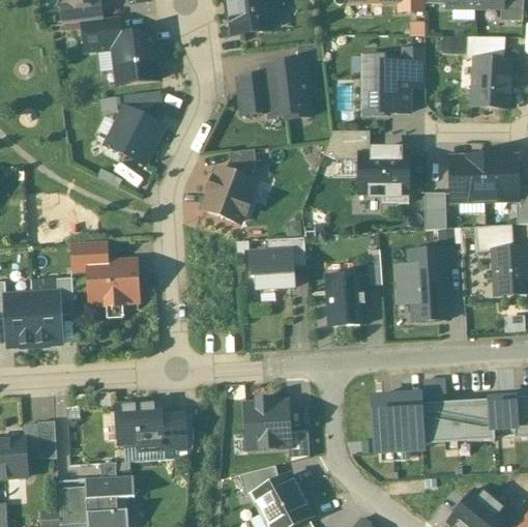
[(68,2),(59,3),(61,23),(79,21),(97,19),(94,0),(84,0),(68,2)]
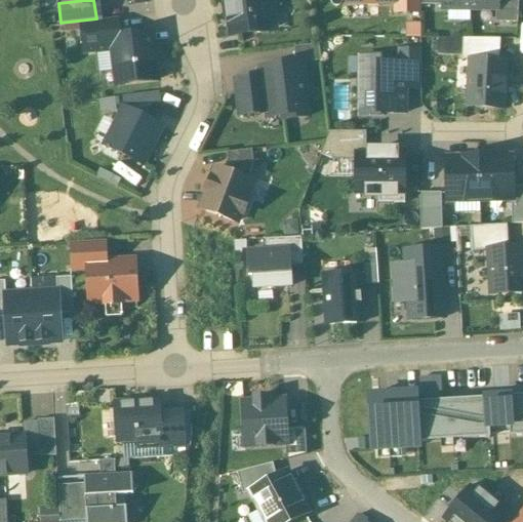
[(223,0),(226,17),(227,17),(228,31),(227,32),(228,33),(265,28),(264,13),(267,13),(265,0),(223,0)]
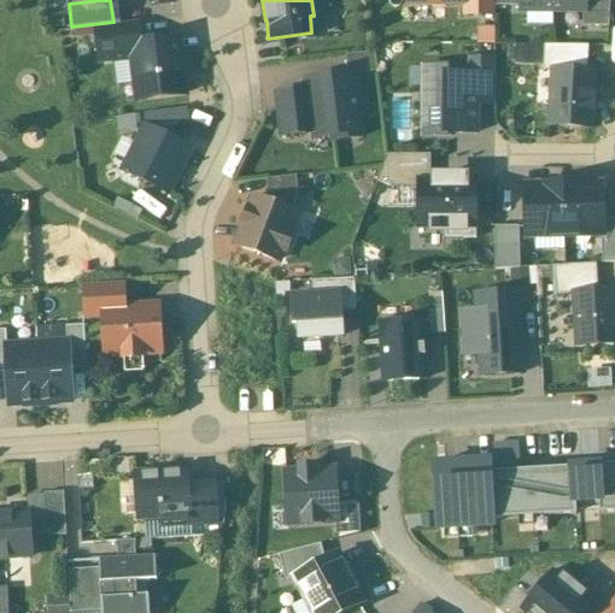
[(113,22),(92,24),(95,59),(129,56),(128,42),(138,41),(134,19),(113,22)]
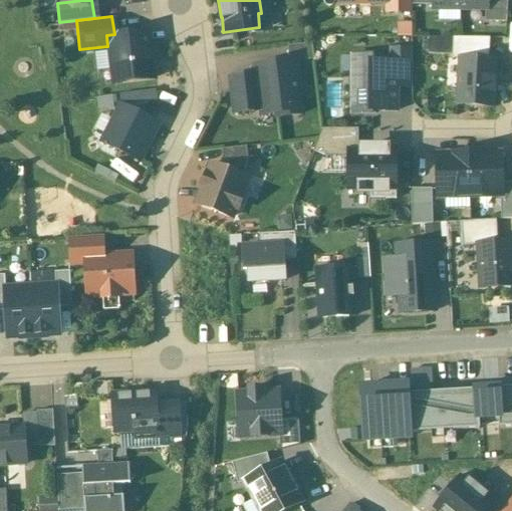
[(114,34),(106,35),(107,46),(111,81),(151,76),(145,30),(114,34)]
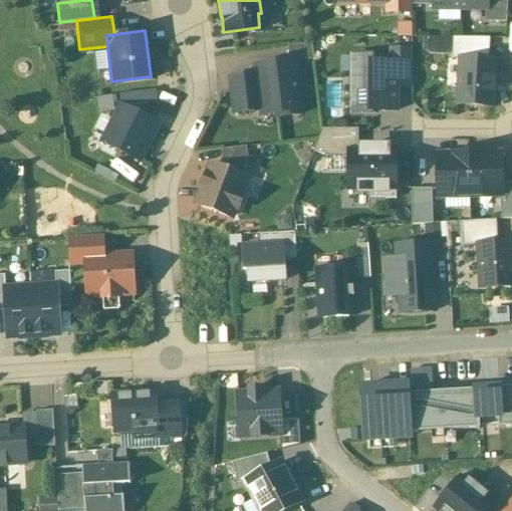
[(395,60),(369,60),(369,55),(354,55),(339,55),(339,70),(350,70),(350,110),(370,111),(370,108),(395,109),(395,60)]
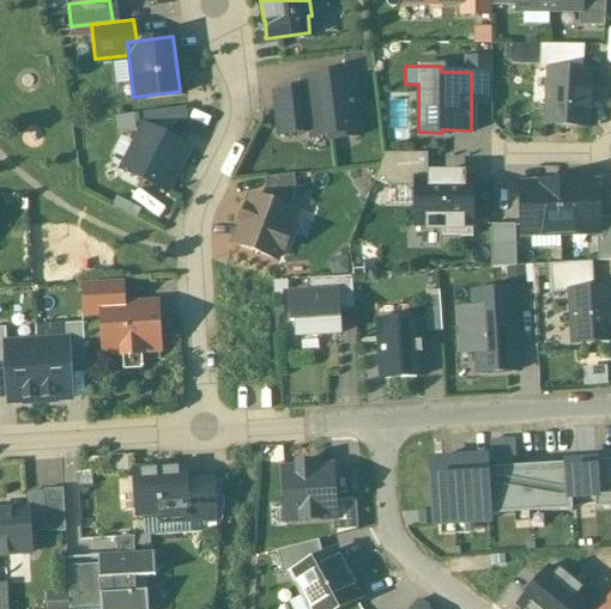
[(588,69),(548,67),(544,122),(585,125),(588,69)]
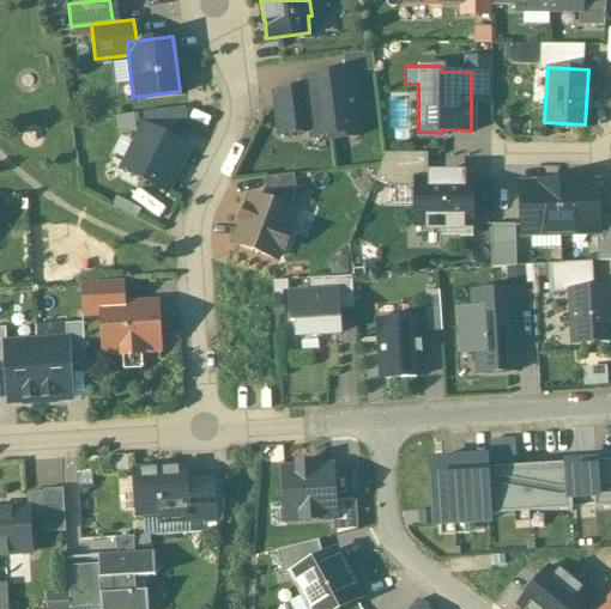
[(350,71),(302,77),(303,87),(291,89),(296,129),(308,128),(309,134),(326,133),(327,138),(357,133),(350,71)]
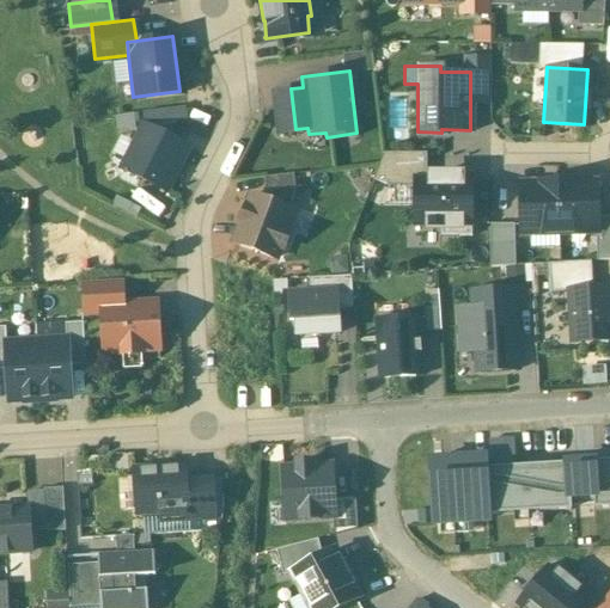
[(291,88),(272,91),(276,131),(296,129),(291,88)]
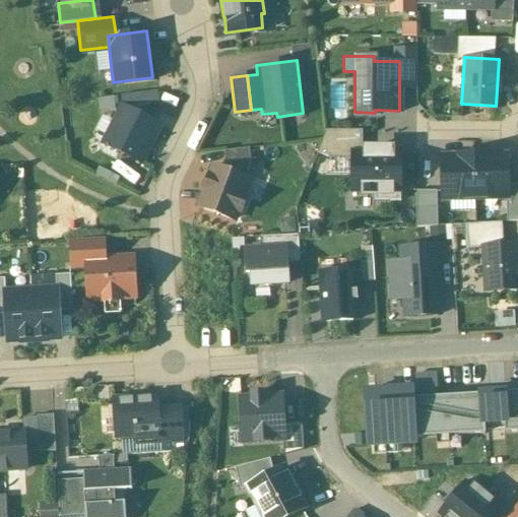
[(128,109),(158,107),(157,88),(126,91),(128,109)]
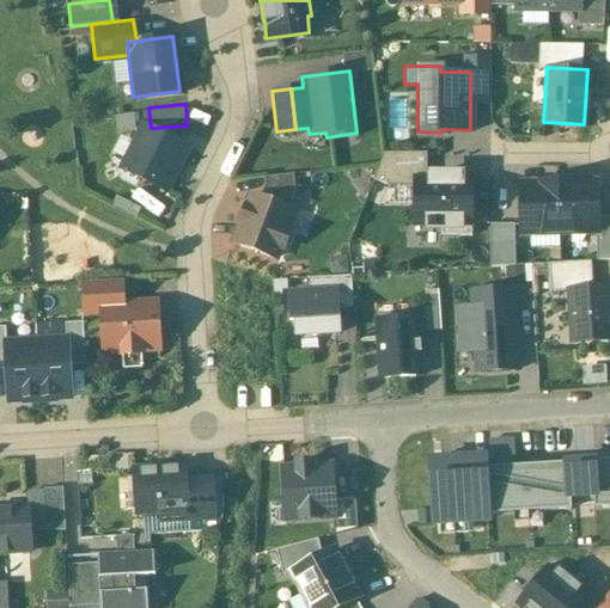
[(184,146),(141,124),(134,137),(132,136),(117,166),(163,189),(184,146)]
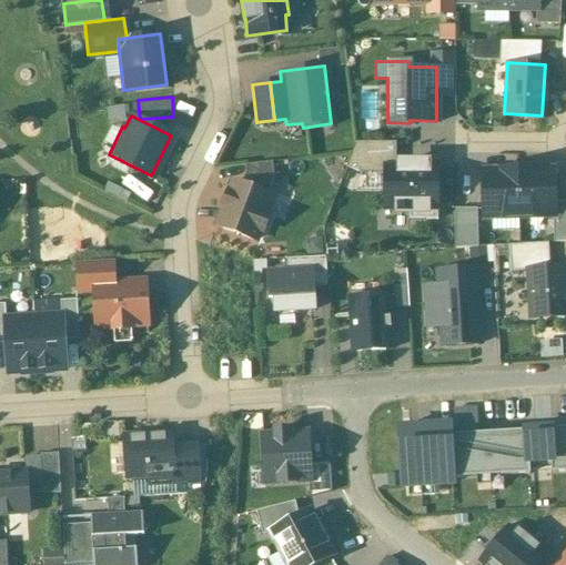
[(269,160),(242,163),(244,178),(242,184),(264,192),(271,174),(269,160)]
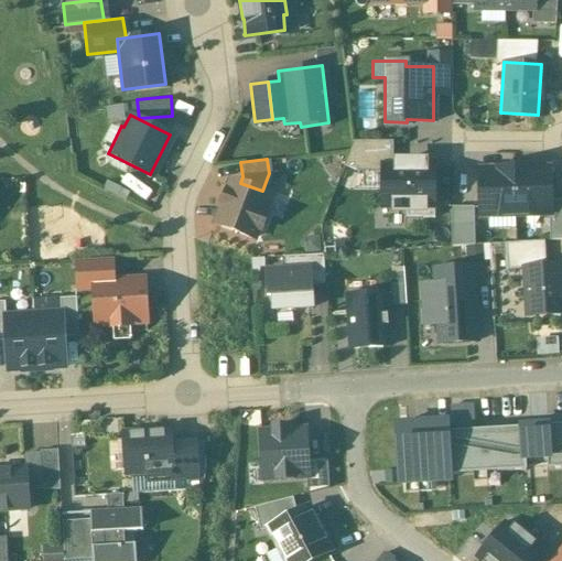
[(433,161),(422,161),(396,160),(396,161),(379,161),(379,207),(433,207),(433,161)]
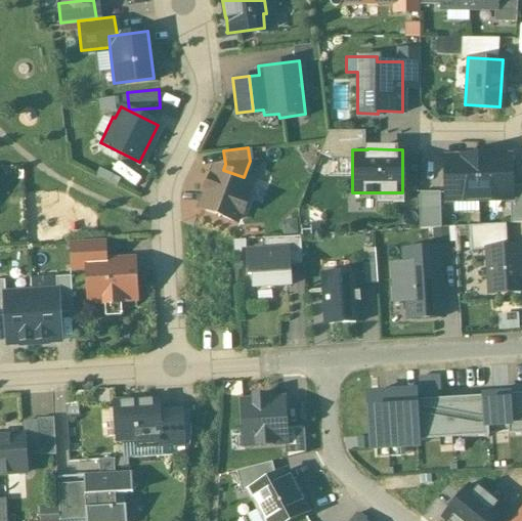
[(477,198),(476,155),(443,156),(444,199),(477,198)]
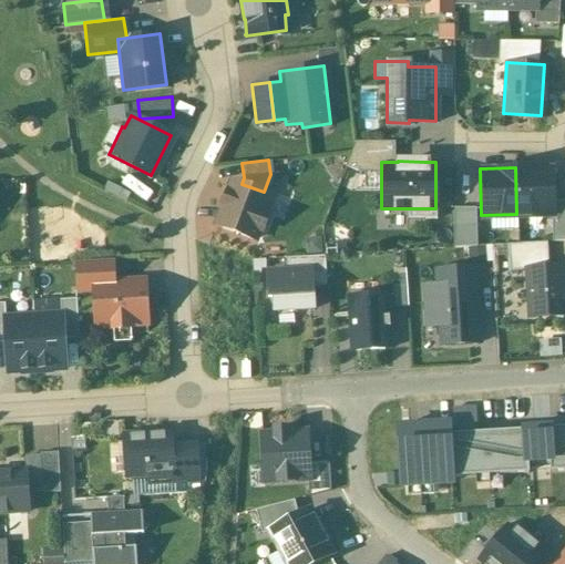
[(552,214),(551,167),(515,167),(516,214),(552,214)]
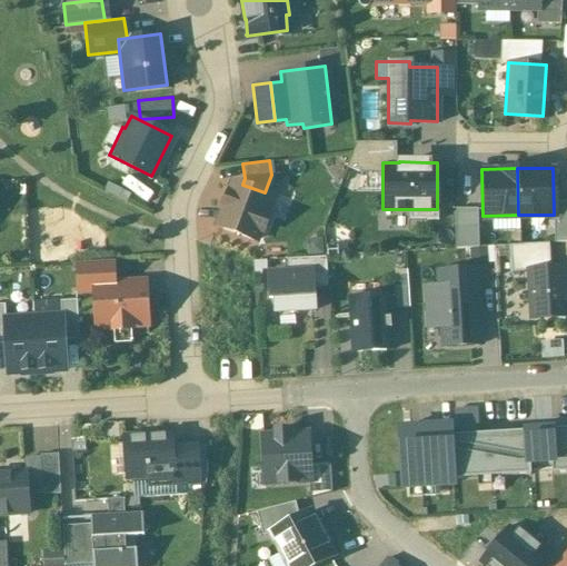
[(242,185),(230,180),(215,224),(254,238),(257,229),(260,230),(267,214),(264,212),(270,195),(242,185)]
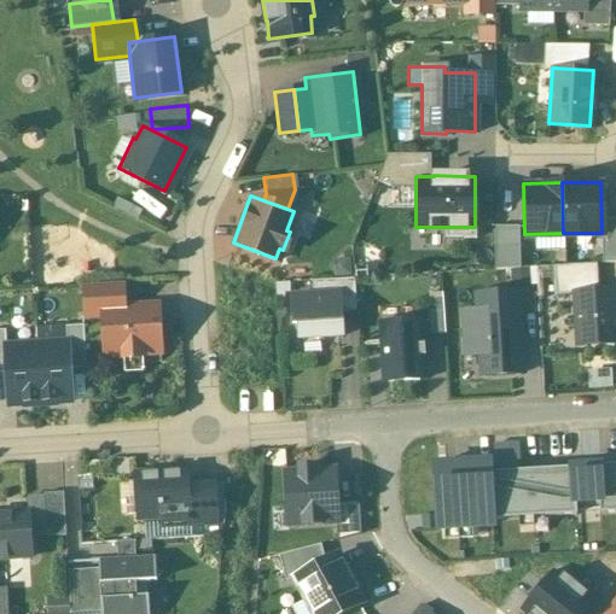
[(495,263),(521,263),(521,221),(495,221),(495,263)]
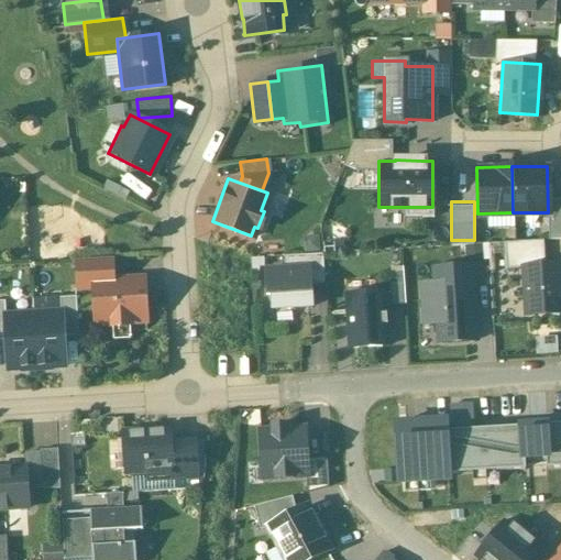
[(320,252),(281,254),(282,267),(307,266),(308,277),(321,276),(320,252)]
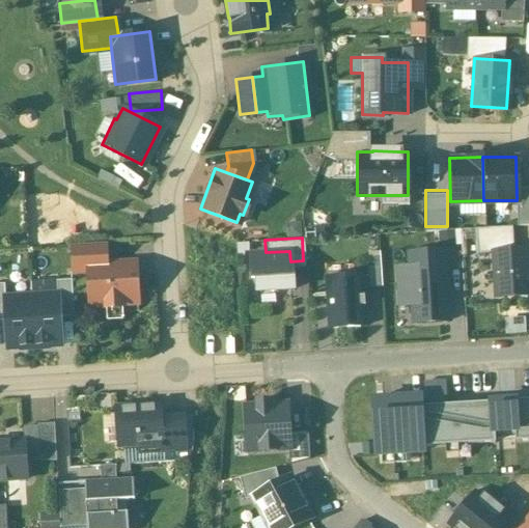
[(103,244),(67,246),(68,272),(85,271),(85,264),(104,262),(103,244)]
